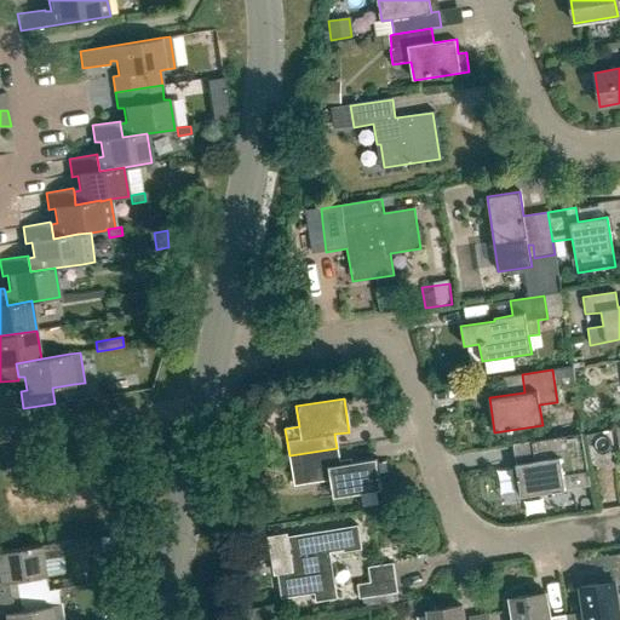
[(521,497),(566,489),(563,476),(585,472),(579,435),(545,440),(547,460),(516,465),(521,497)]
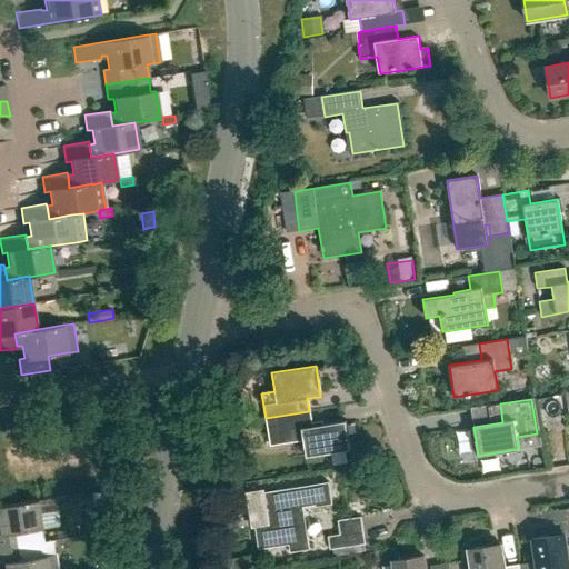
[(309,411),(266,418),(269,445),(302,439),(306,456),(349,449),(345,420),(311,425),(309,411)]
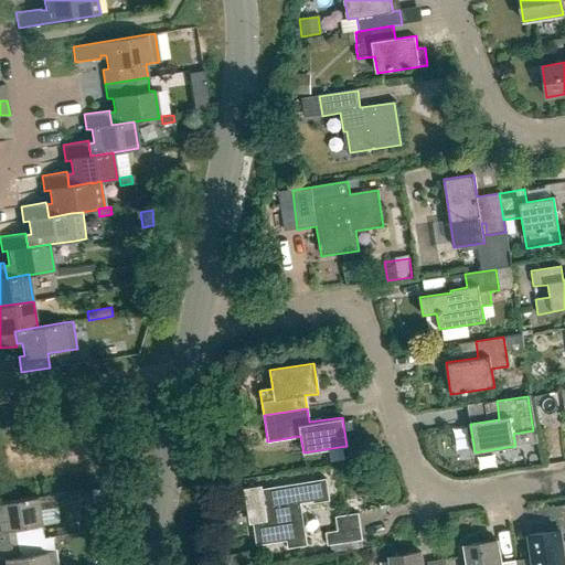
[(330,501),(326,479),(262,489),(262,486),(244,489),(248,523),(252,523),(255,545),(286,541),(287,548),(306,545),(300,503),(312,502),(312,503),(330,501)]
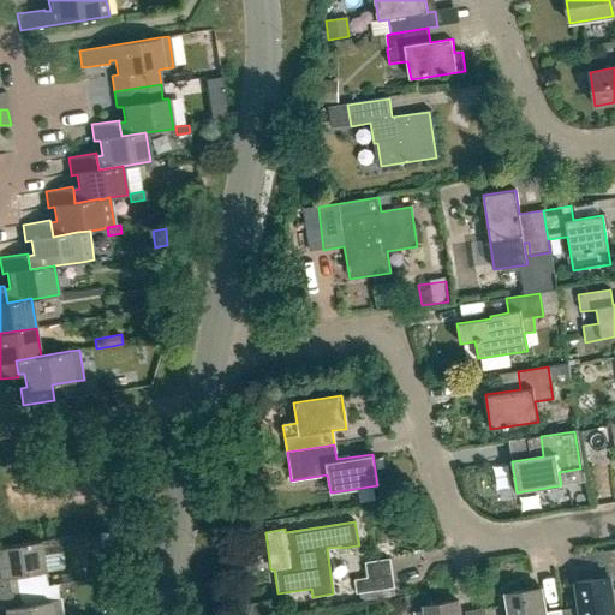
[(121,530),(101,533),(103,549),(124,547),(121,530)]
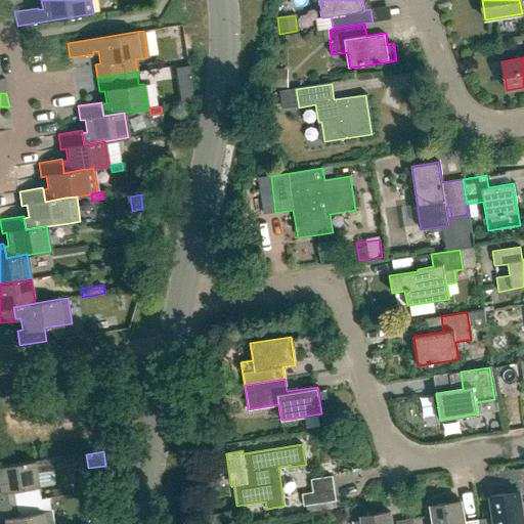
[(37,486),(33,460),(0,465),(0,505),(37,499),(35,486),(37,486)]
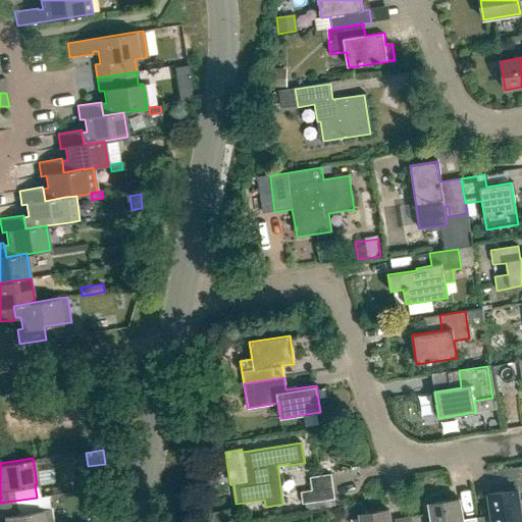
[(302,505),(334,500),(332,487),(331,474),(310,477),(312,490),(300,492),(302,505)]
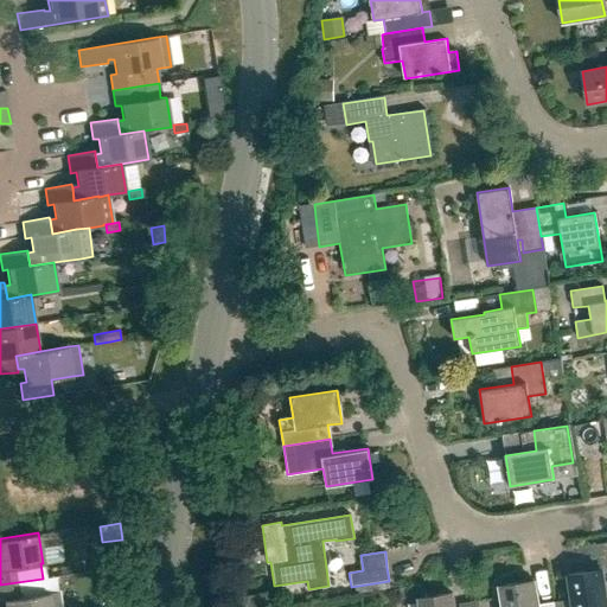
[(554,602),(554,606),(606,606),(601,570),(568,575),(572,600),(554,602)]
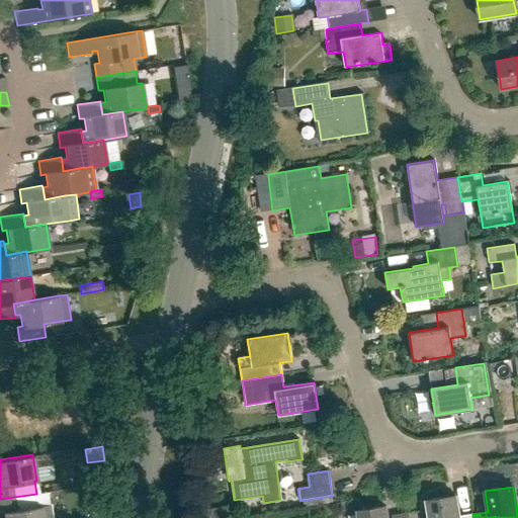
[(3,517),(53,517),(51,504),(50,504),(49,493),(49,492),(36,494),(0,499),(0,513),(3,513),(3,517)]
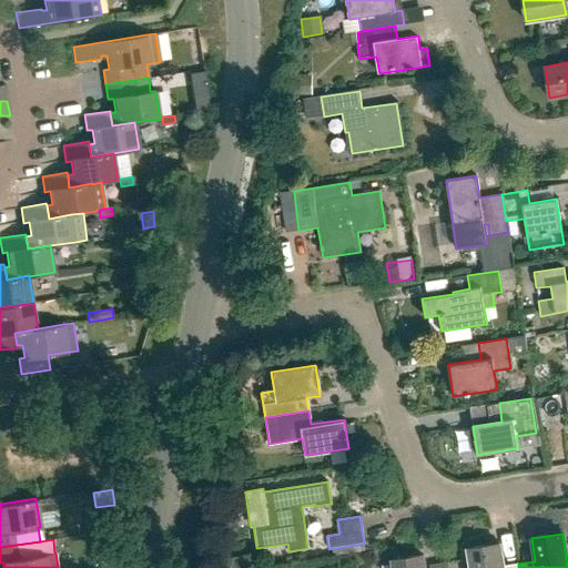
[(518,567),(518,564),(504,566),(500,544),(467,549),(469,567),(518,567)]
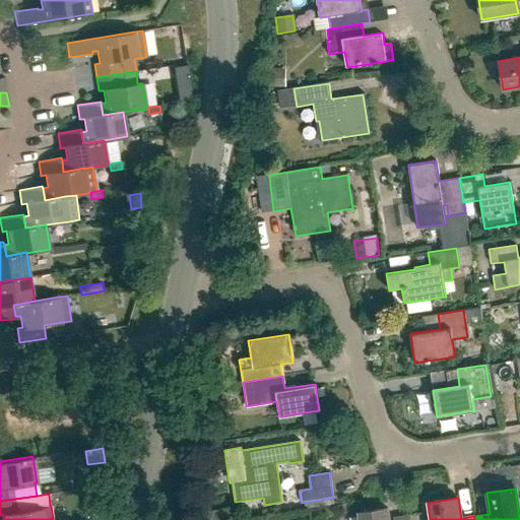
[(389,519),(387,509),(360,513),(360,519),(389,519)]
